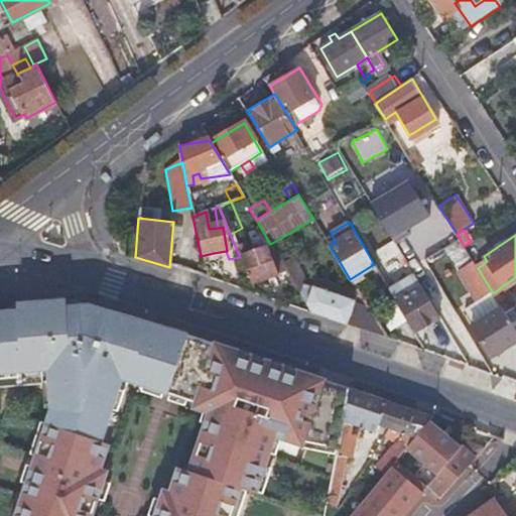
[(292,257),(281,238),(270,244),(281,264),(292,257)]
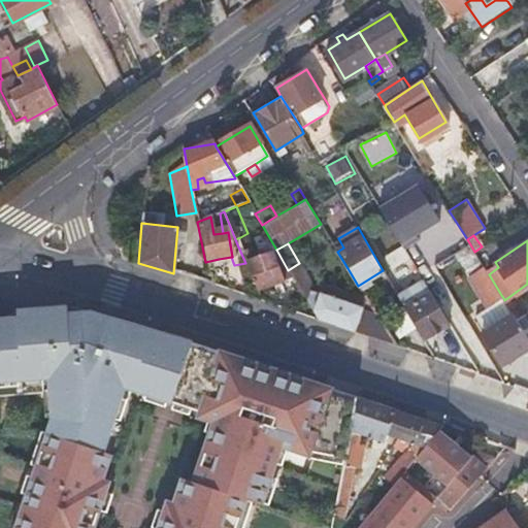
[(257,252),(259,257),(270,252),(276,250),(273,244),(257,252)]
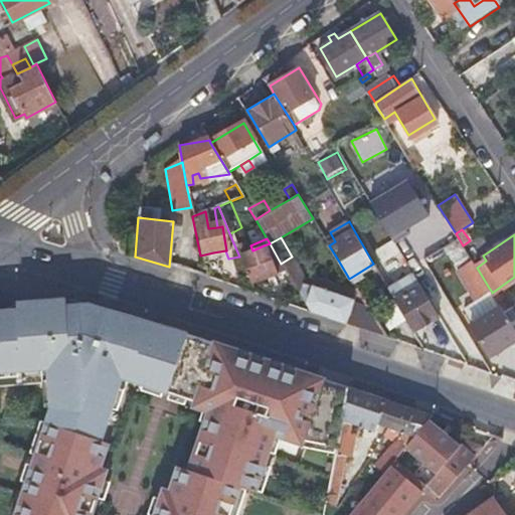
[(477,268),(463,245),(459,238),(444,248),(473,298),(489,288),(477,268)]
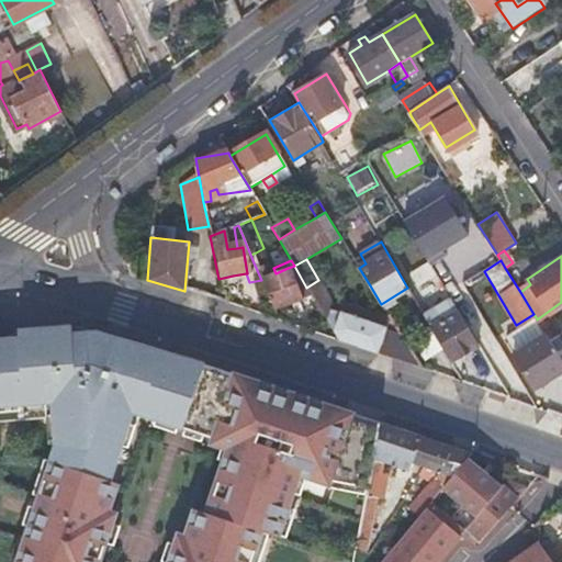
[(294,266),(288,268),(302,300),(312,295),(306,288),(294,266)]
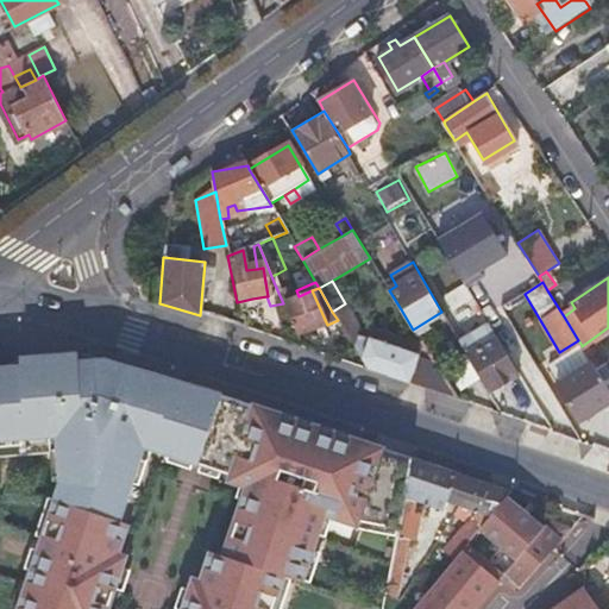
[(297,338),(313,331),(327,325),(312,290),(299,296),(283,303),(297,338)]
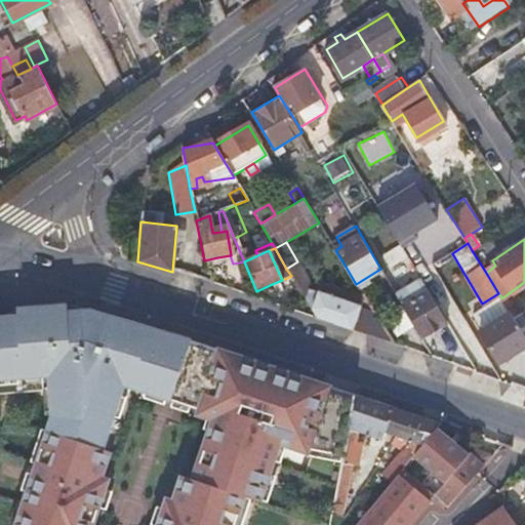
[(370,318),(369,315),(368,313),(360,310),(360,308),(309,289),(312,283),(297,261),(286,269),(291,276),(316,319),(365,335),(369,321),(370,318)]
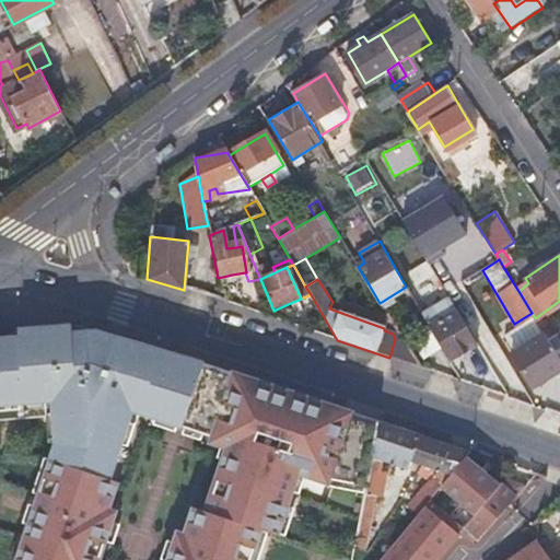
[(448,298),(421,313),(429,326),(456,311),(448,298)]
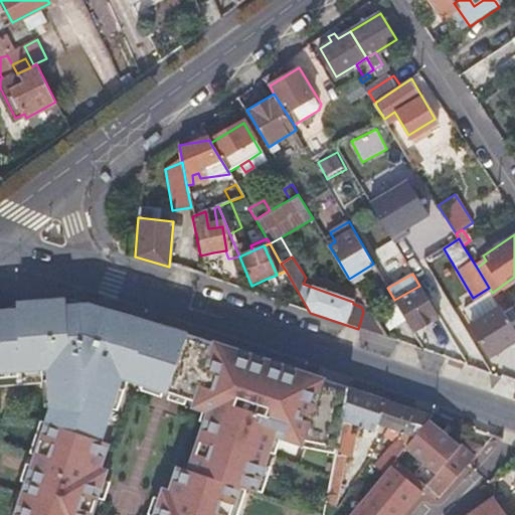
[(394,300),(403,316),(412,332),(438,317),(432,306),(419,286),(394,300)]
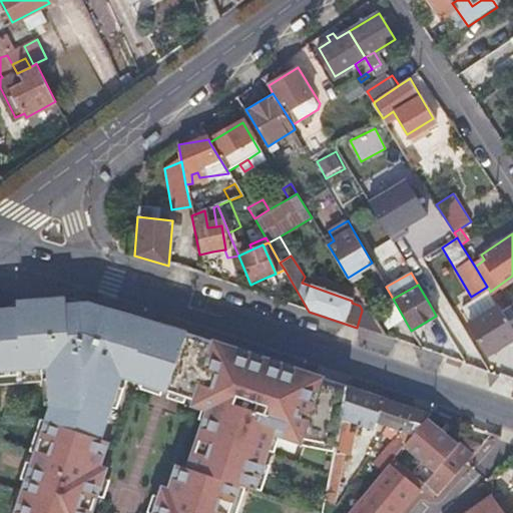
[(463,308),(471,321),(468,323),(487,353),(512,337),(512,328),(503,312),(490,292),(490,291),(463,308)]
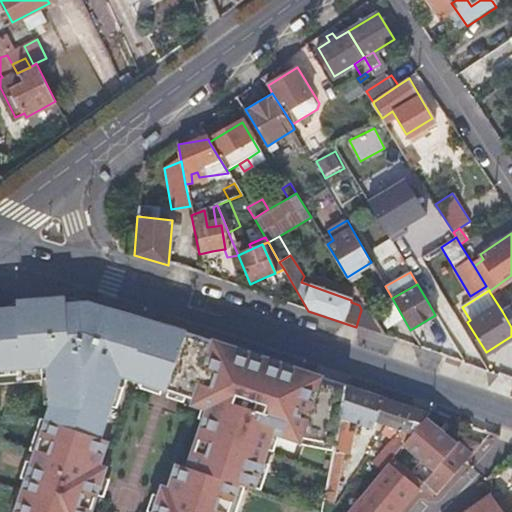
[(0,383),(40,381),(48,380),(50,404),(50,407),(56,409),(52,422),(45,420),(44,424),(50,426),(47,436),(41,434),(14,511),(88,511),(104,468),(93,464),(101,439),(98,438),(119,374),(203,402),(210,414),(197,456),(202,458),(198,470),(181,465),(172,490),(161,487),(153,511),(227,511),(232,497),(226,495),(230,482),(236,484),(252,488),(272,431),(295,441),(295,443),(330,450),(343,386),(315,382),(315,381),(313,381),(313,376),(285,367),(284,372),(279,370),(278,376),(261,371),(263,365),(266,366),(267,361),(125,316),(124,321),(112,318),(114,313),(68,299),(15,304),(1,311),(0,311),(0,383)]
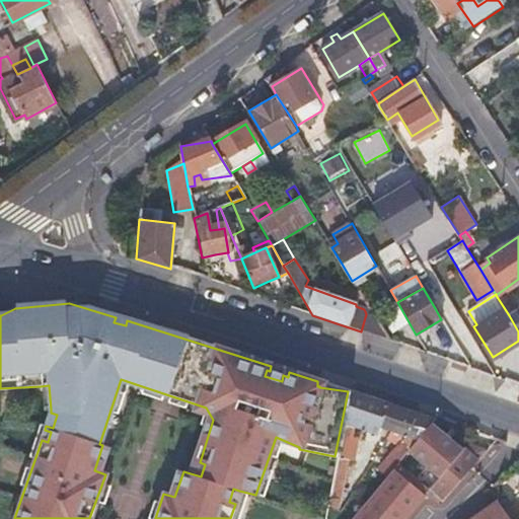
[(440,306),(435,308),(441,319),(446,327),(454,322),(447,310),(444,313),(440,306)]
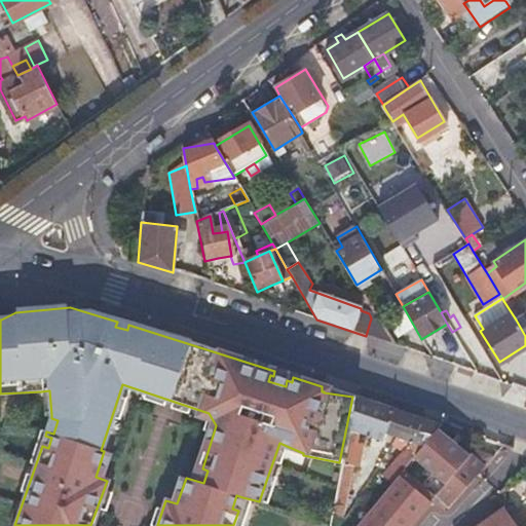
[(525,322),(523,316),(516,320),(525,336),(525,322)]
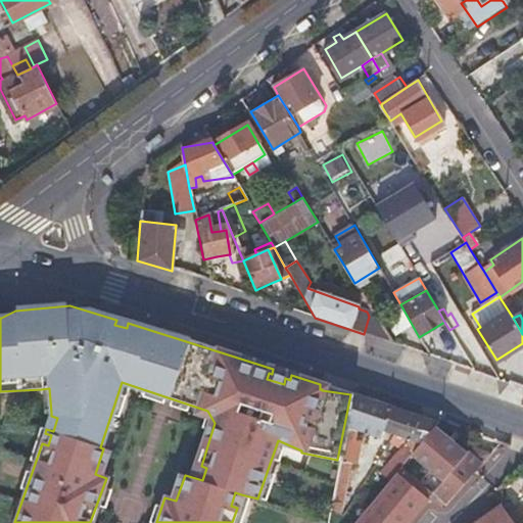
[(128,323),(116,320),(114,325),(127,328),(128,323)]
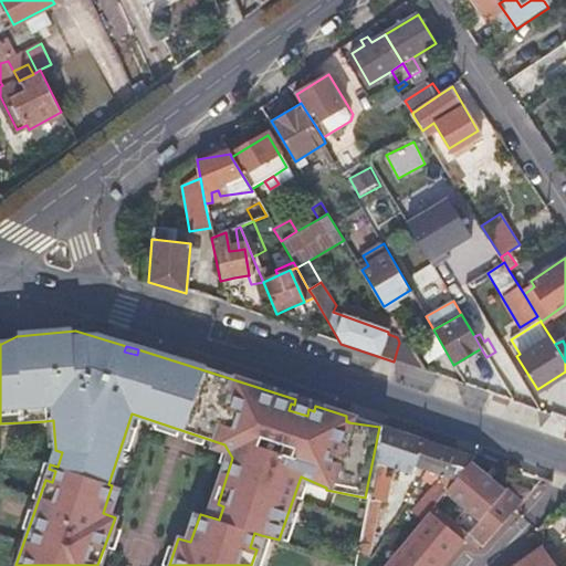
[(410,350),(398,346),(394,362),(422,371),(410,350)]
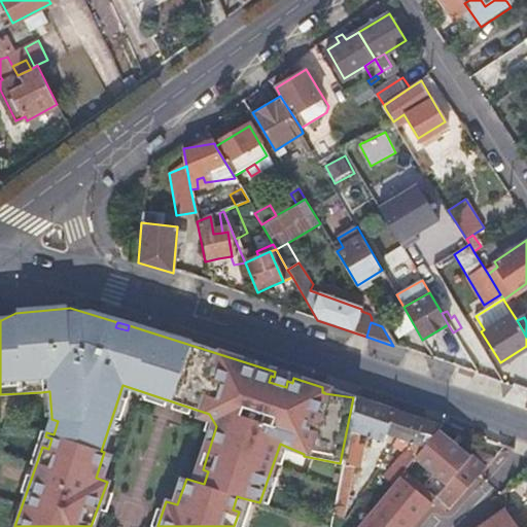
[(292,383),(293,378),(275,372),(274,377),(271,376),(269,382),(286,387),(287,381),(292,383)]
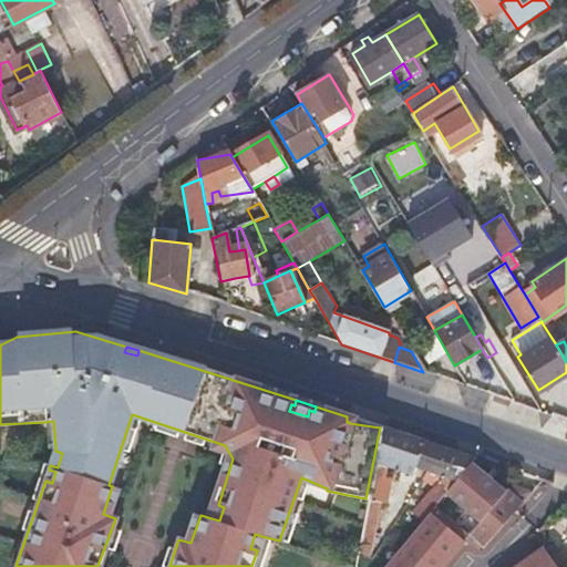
[(44,422),(47,449),(55,447),(53,421),(44,422)]
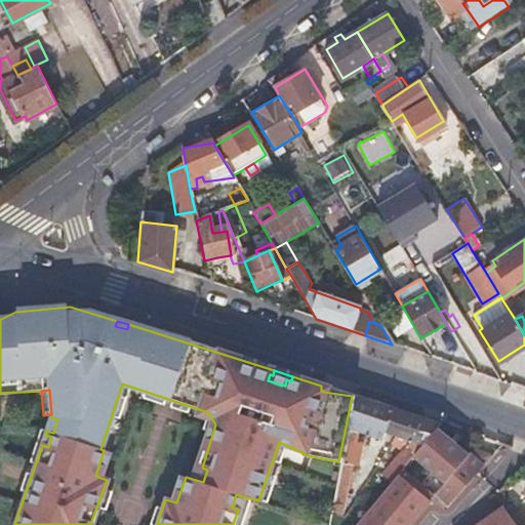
[(338,461),(328,514),(340,517),(352,466),(357,467),(362,446),(356,444),(357,434),(380,441),(384,434),(380,433),(389,408),(352,396),(338,461)]
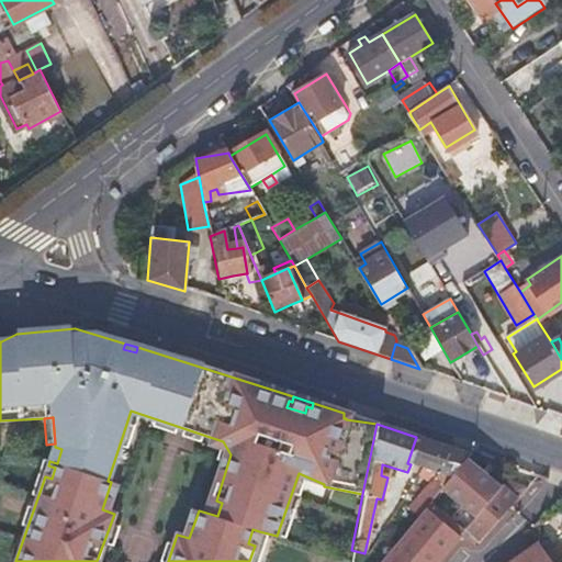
[(407,463),(411,464),(436,473),(395,524),(405,531),(425,509),(428,504),(442,489),(467,460),(471,454),(416,437),(407,463)]
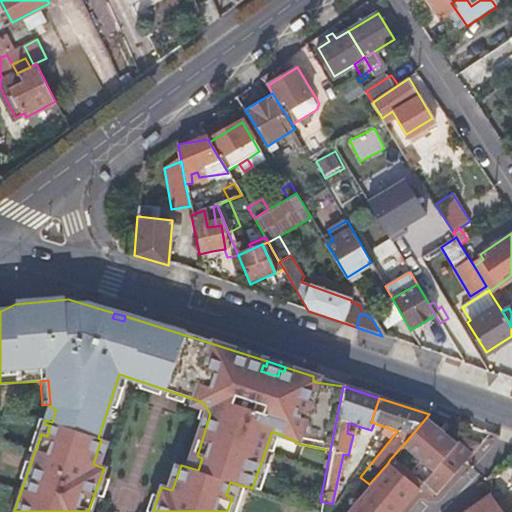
[(425,419),(403,445),(427,465),(415,480),(423,487),(428,492),(472,441),(453,433),(448,439),(425,419)]
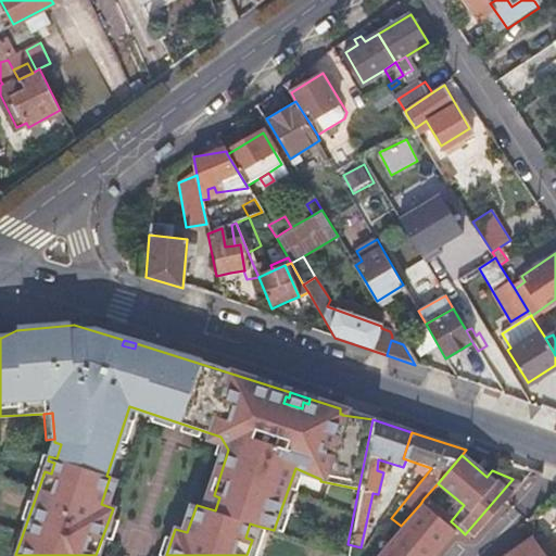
[(374,555),(378,553),(401,526),(391,518),(431,468),(406,459),(403,467),(378,459),(377,470),(383,472),(378,494),(373,493),(361,547),(348,544),(345,555),(374,555)]
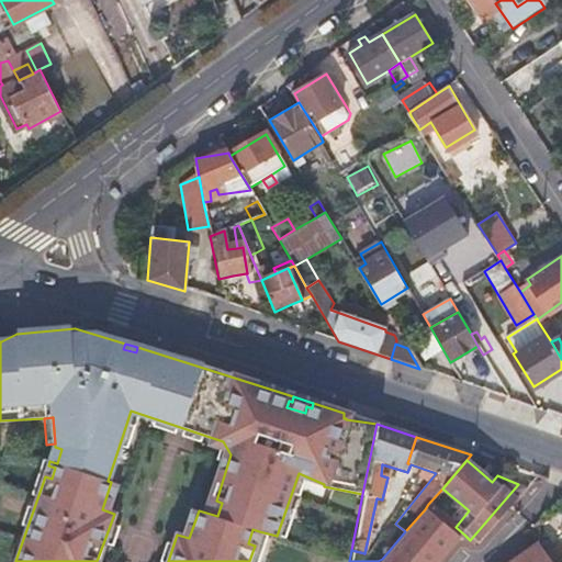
[(561,526),(561,499),(541,520),(537,542),(559,529),(561,526)]
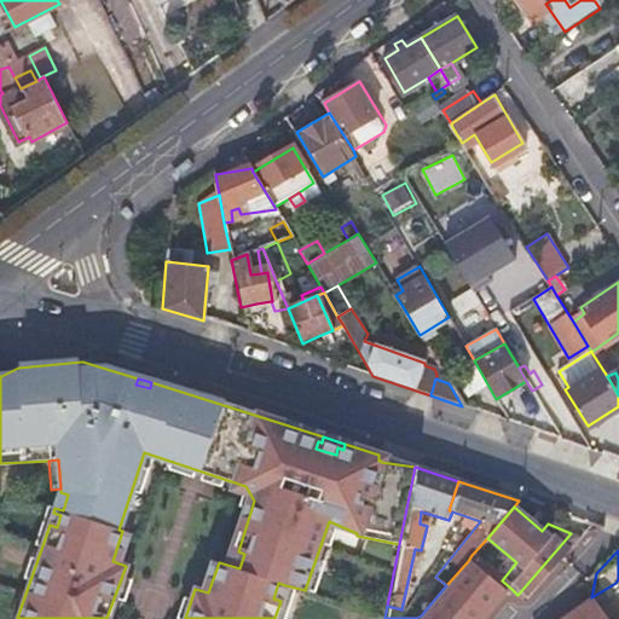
[(472,555),(468,561),(446,585),(421,615),(416,618),(486,618),(507,595),(505,595),(512,589),(502,580),(472,555)]
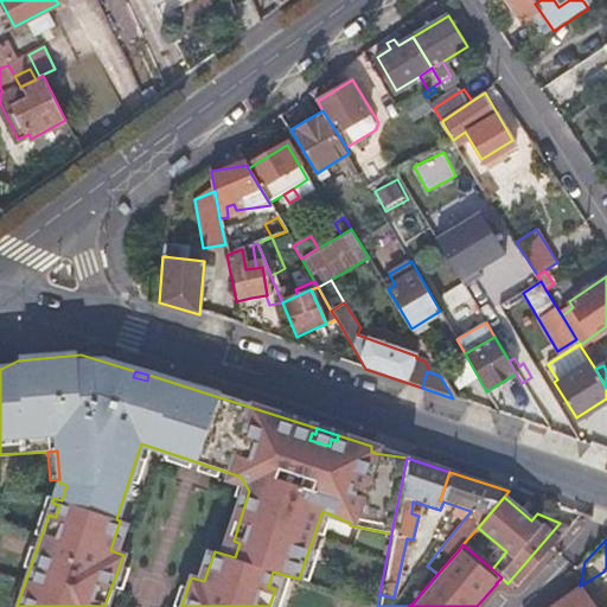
[(280,574),(273,572),(268,587),(275,589),(280,574)]
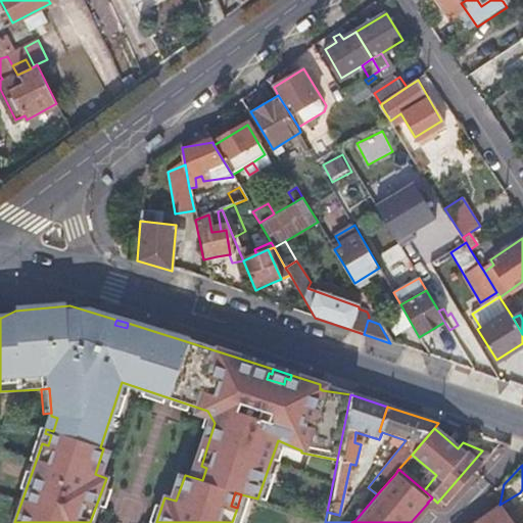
[(510,522),(497,506),(472,522),(510,522)]
